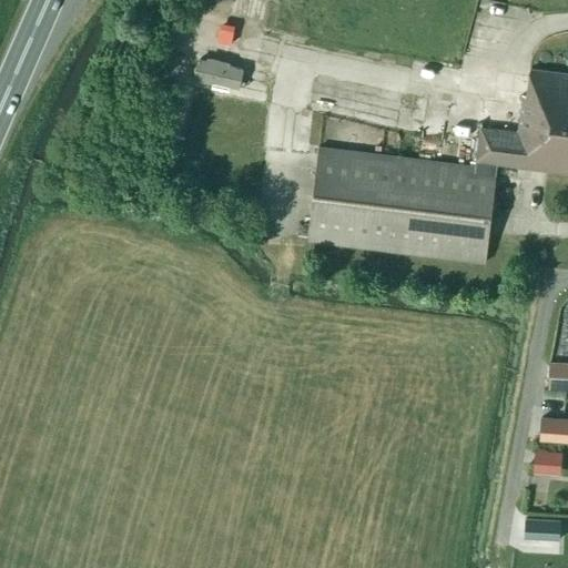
[(567,73),(529,69),(526,94),(523,94),(520,105),(484,101),(479,139),(480,139),(477,160),(475,160),(474,166),(318,146),(306,242),(484,263),(496,163),(567,171),(567,73)]
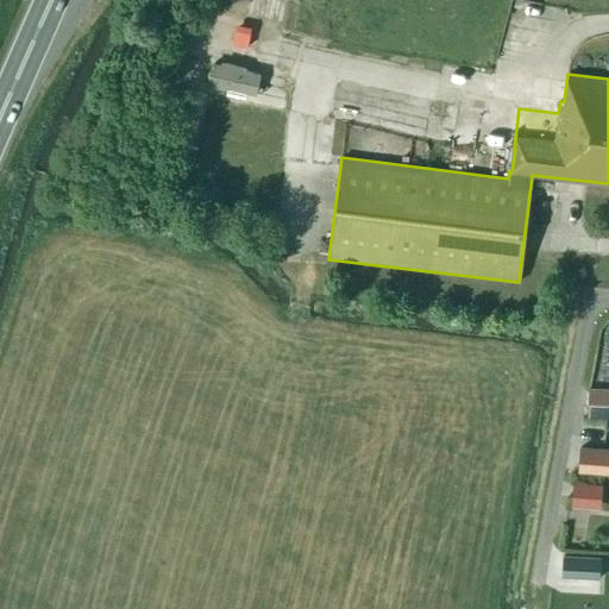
[(608,389),(589,388),(586,416),(608,418),(608,389)]
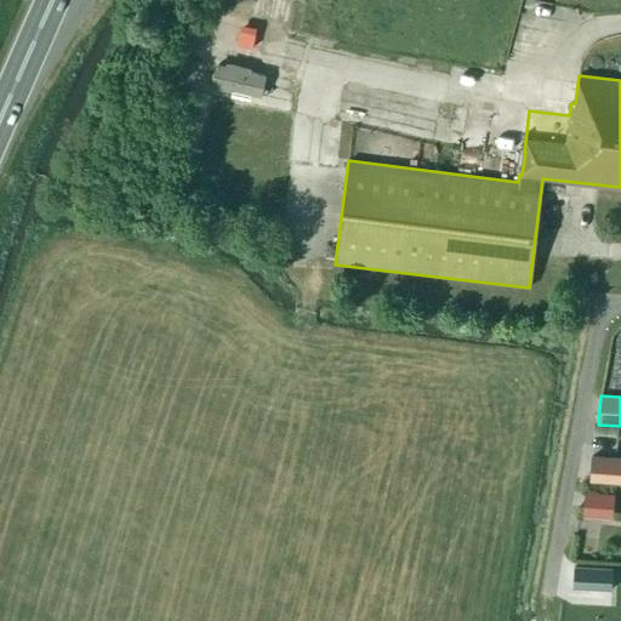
[(620,459),(615,459),(604,457),(591,456),(588,483),(620,484),(620,459)]
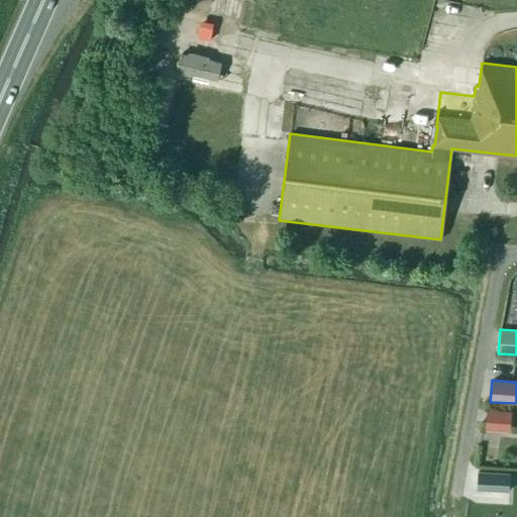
[(511,412),(487,410),(485,430),(510,432),(511,412)]
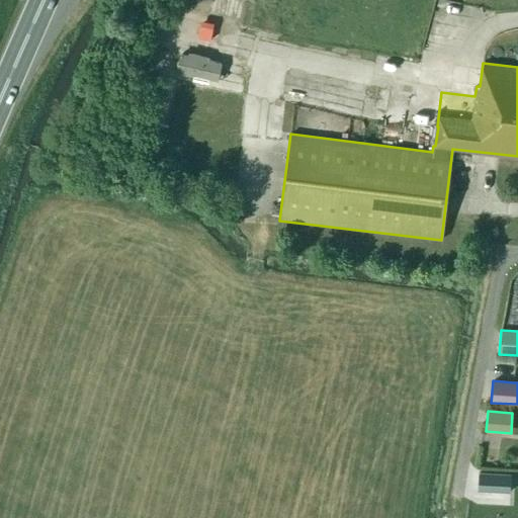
[(499,473),(494,473),(491,473),(478,472),(477,492),(509,494),(510,475),(499,473)]
